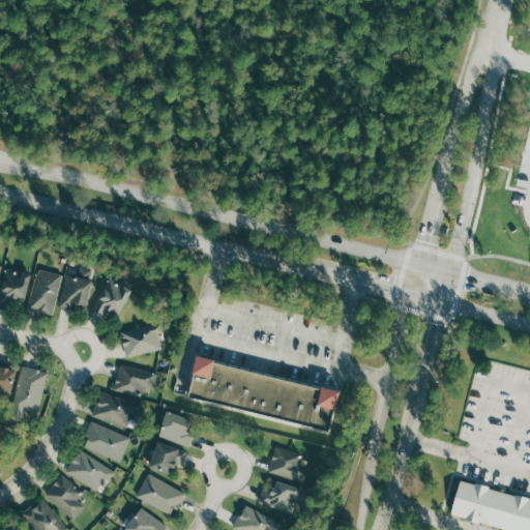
[(67,275),(60,306),(74,310),(75,303),(85,306),(94,269),(80,266),(78,277),(67,275)]
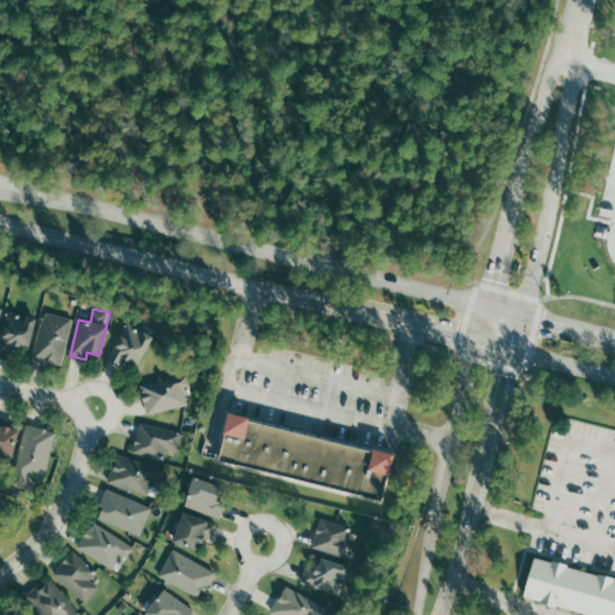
[(1,341),(28,348),(36,320),(10,311),(1,341)]
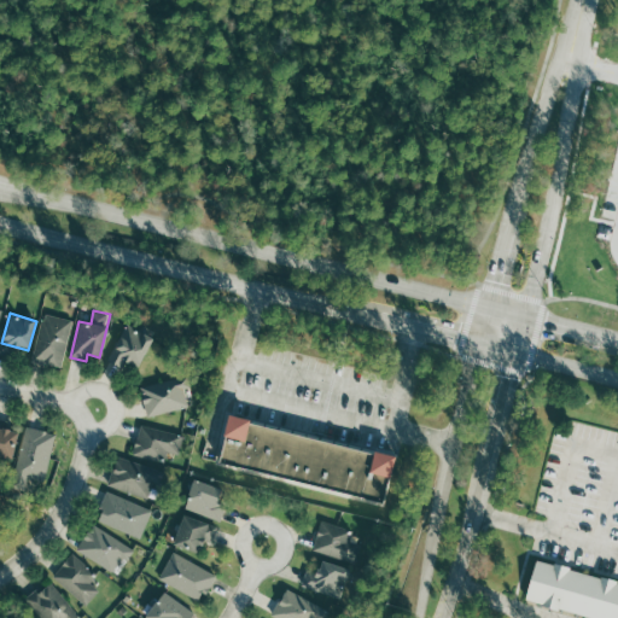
[(33,360),(62,368),(75,321),(46,313),(33,360)]
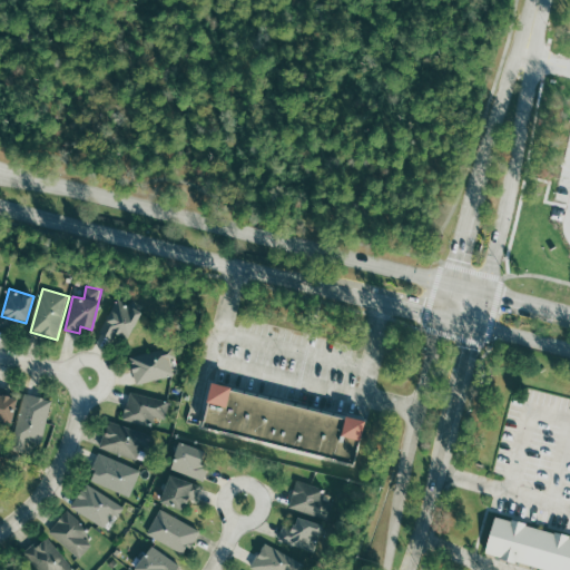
[(114,338),(116,333),(128,338),(140,311),(116,300),(101,334),(114,338)]
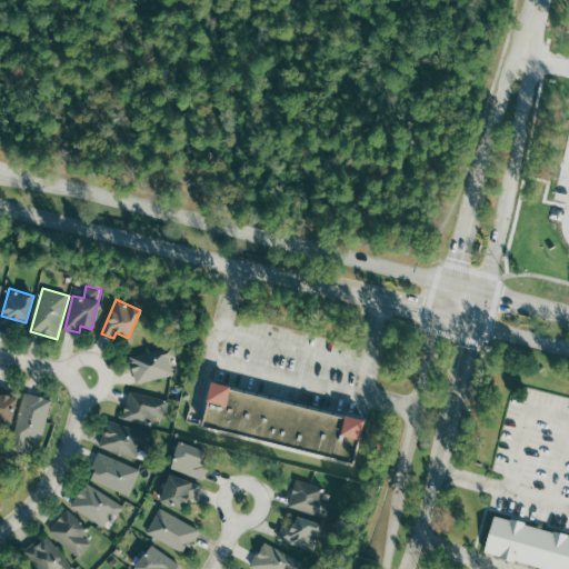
[(173,376),(167,347),(129,356),(136,383),(173,376)]
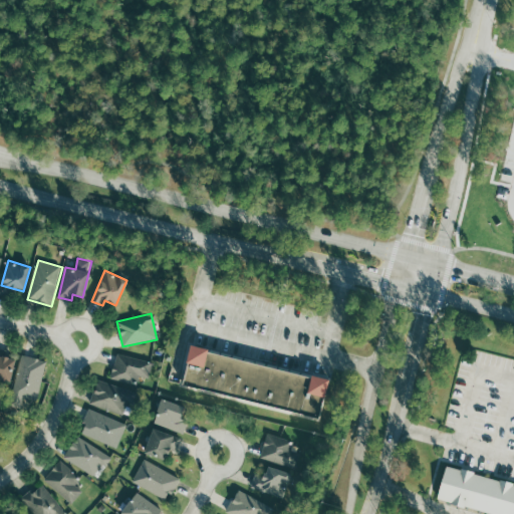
[(328,378),(189,349),(181,387),(315,416),(319,398),(323,398),(328,378)]
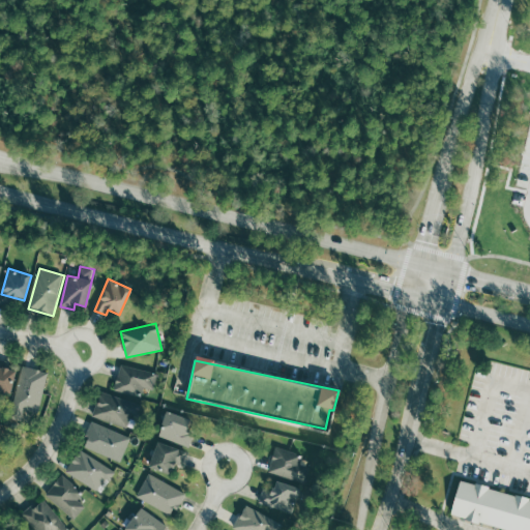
[(153,389),(157,374),(121,363),(115,389),(141,396),(144,387),(153,389)]
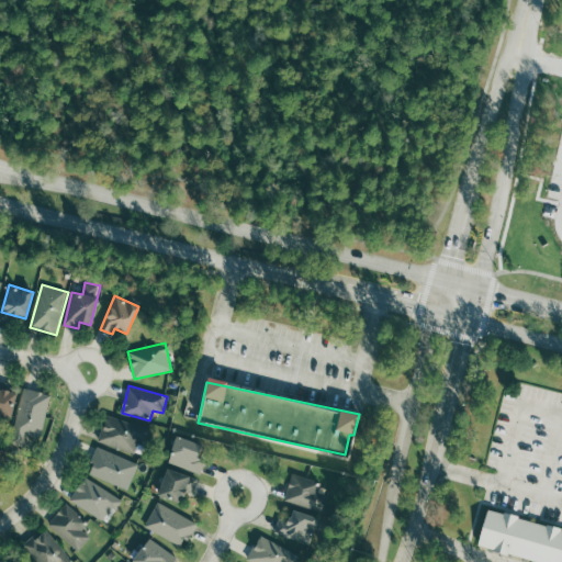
[(12,445),(38,449),(48,392),(21,389),(12,445)]
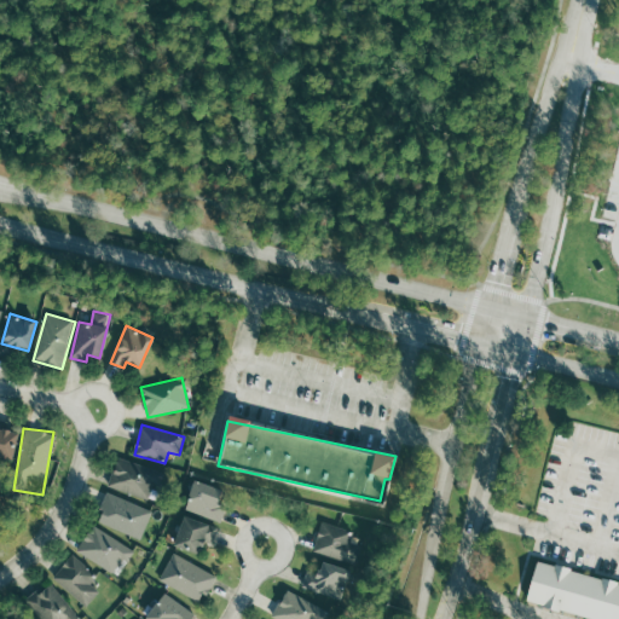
[(154,485),(161,487),(166,473),(119,457),(109,487),(149,501),(154,485)]
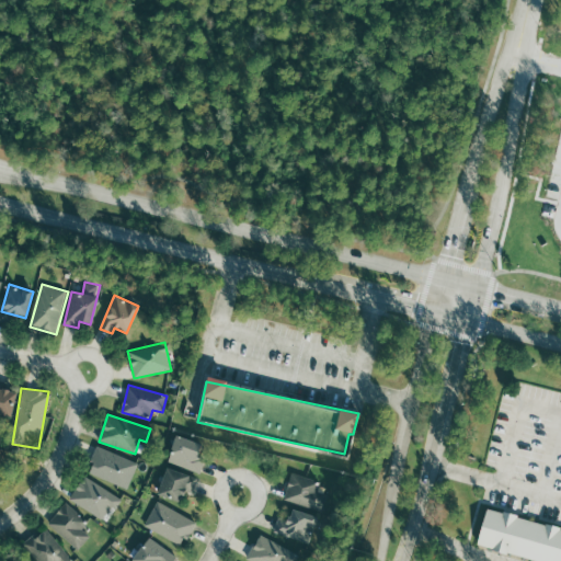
[(168,461),(201,472),(209,447),(176,435),(168,461)]
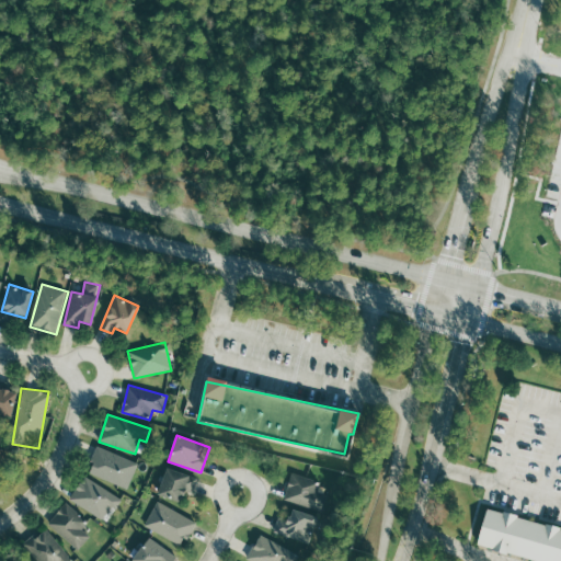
[(139,461),(96,446),(91,462),(93,464),(89,473),(129,488),(139,461)]
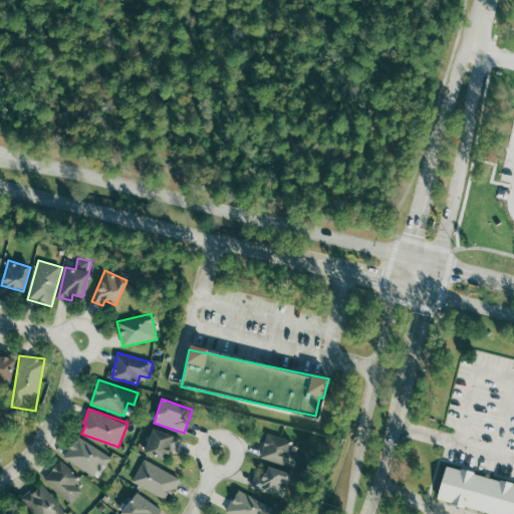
[(177,452),(182,438),(153,429),(145,454),(166,461),(169,449),(177,452)]
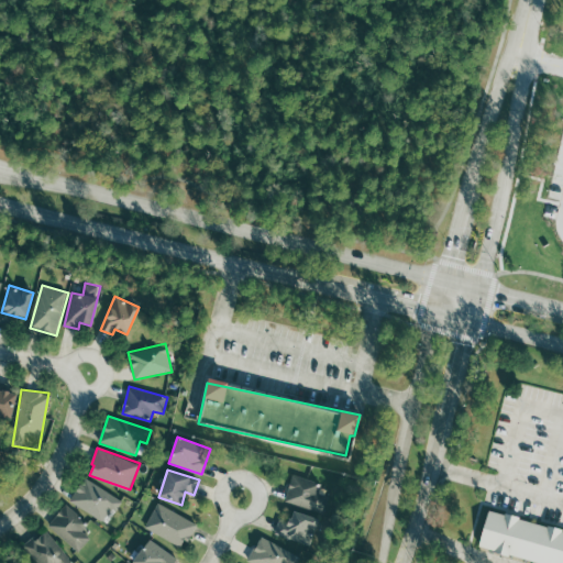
[(324,514),(329,500),(318,496),(322,485),(294,475),(285,500),(324,514)]
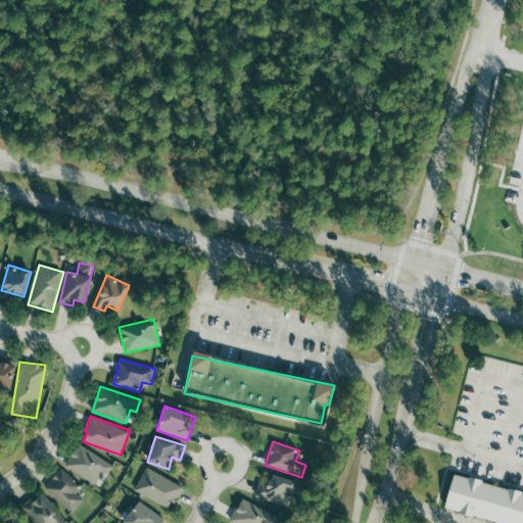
[(115,463),(77,444),(65,468),(97,483),(102,473),(108,477),(115,463)]
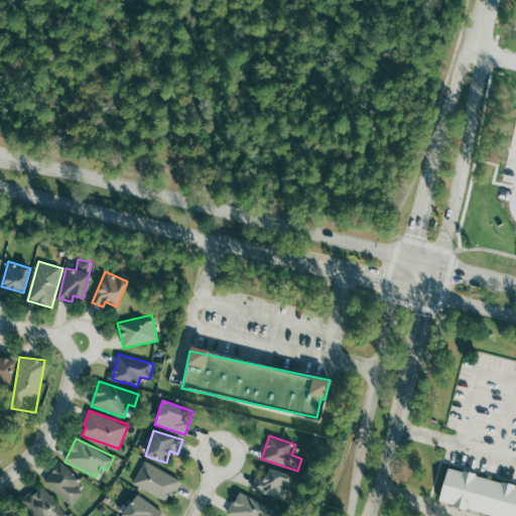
[(179,479),(145,461),(133,483),(168,502),(179,479)]
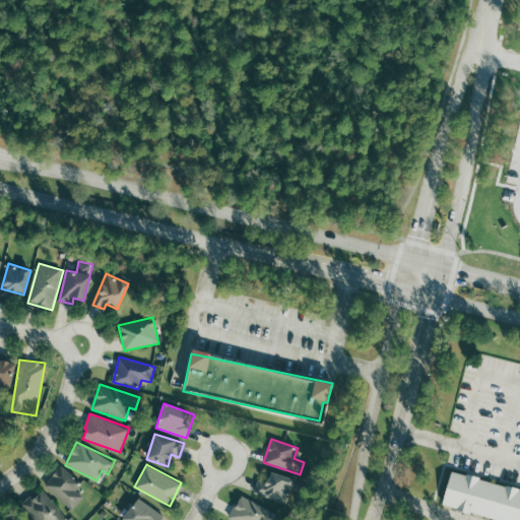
[(84,497),(76,489),(81,483),(62,465),(45,484),(72,510),(84,497)]
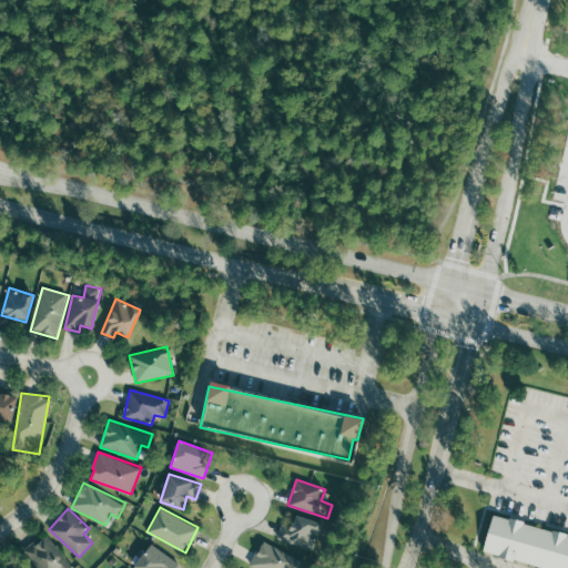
[(494,514),(567,535),(567,567),(548,567),(484,549),(494,514)]
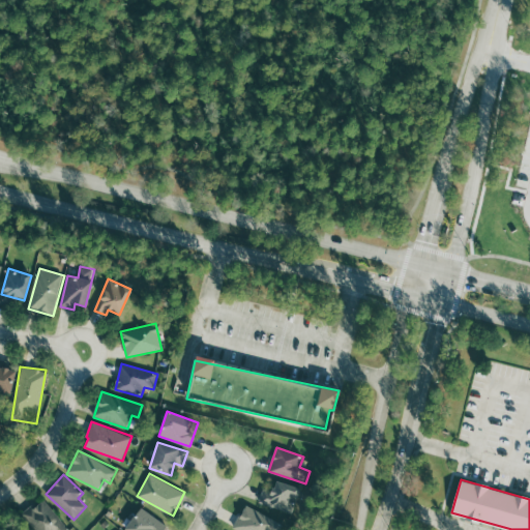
[(288,511),(290,503),(295,504),(300,489),(275,480),(273,490),(264,487),(259,503),(288,511)]
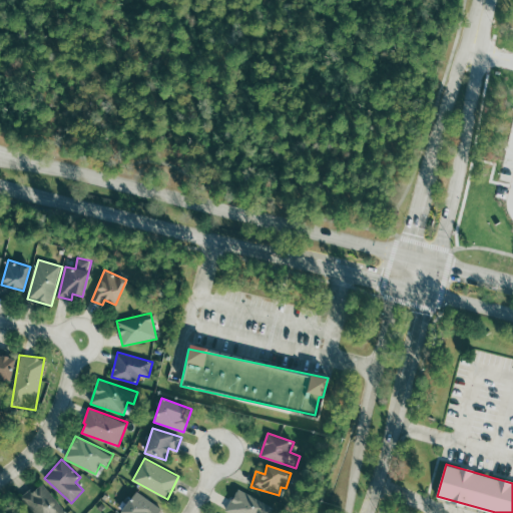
[(35,512),(68,512),(42,483),(35,490),(32,487),(21,497),(35,512)]
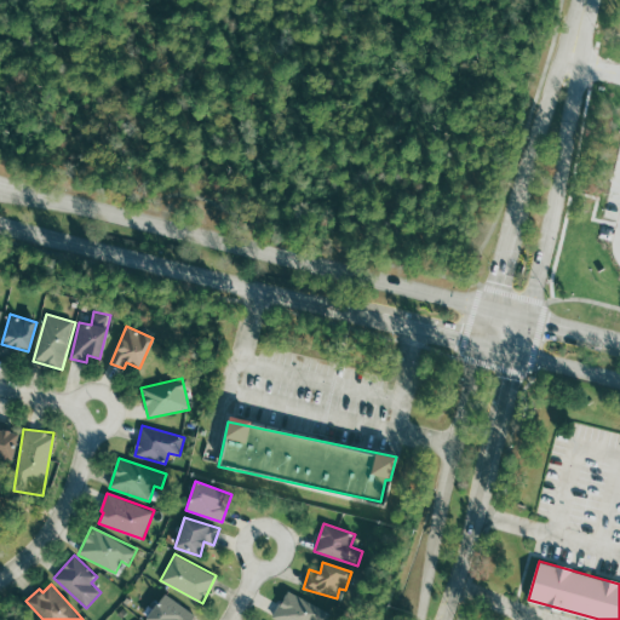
[(331,619),(334,612),(286,591),(274,619),(331,619)]
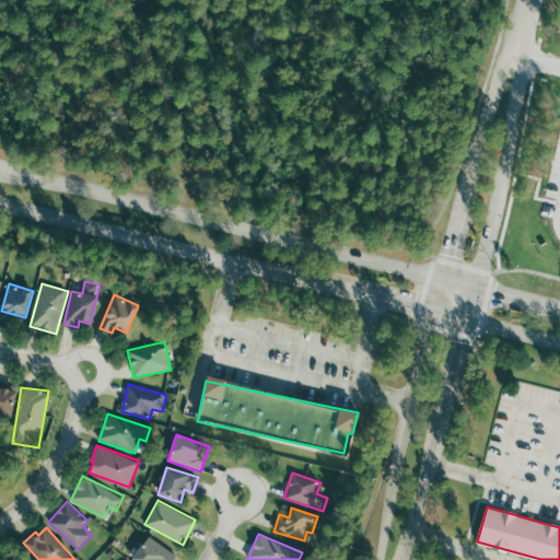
[(131,559),(132,559),(173,559),(177,556),(149,535),(131,559)]
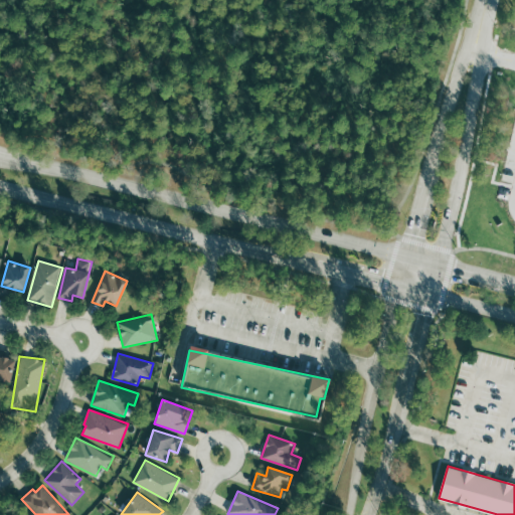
All buildings are outlined.
